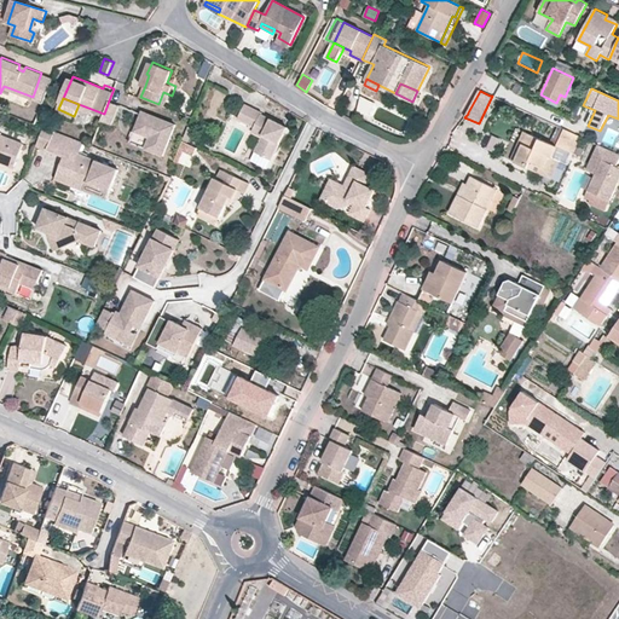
[(120,104),(109,100),(104,114),(102,119),(111,123),(120,104)]
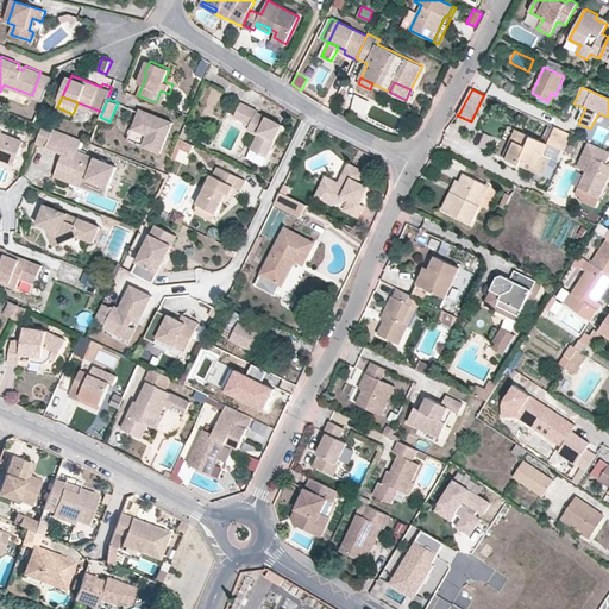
[(251,149),(268,157),(283,125),(258,113),(259,111),(242,102),(234,118),(251,125),(261,130),(258,135),(251,149)]
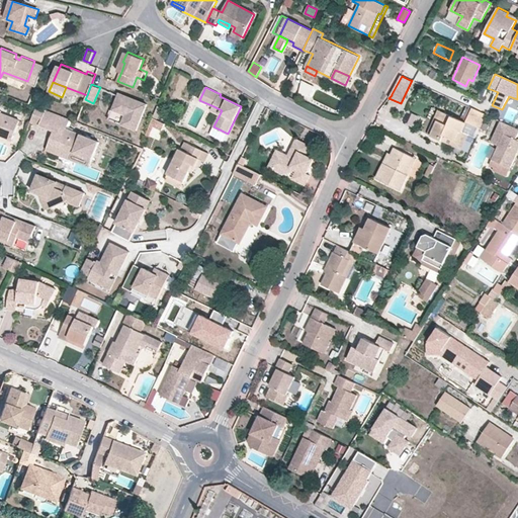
[(122,124),(137,130),(147,103),(118,92),(112,109),(126,114),(122,124)]
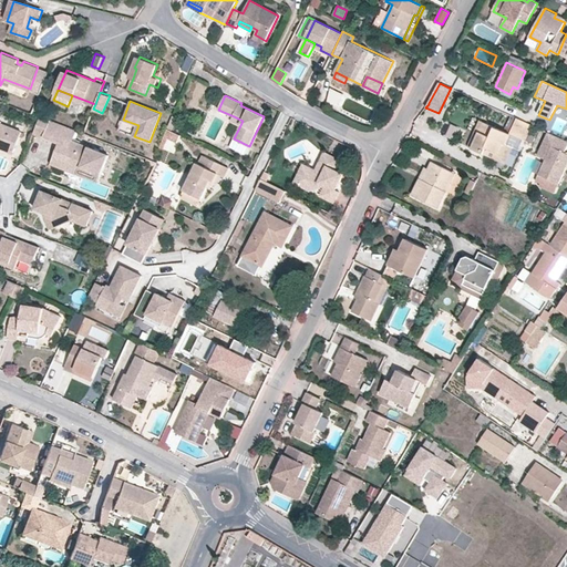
[(178,117),(173,115),(168,127),(173,129),(178,117)]
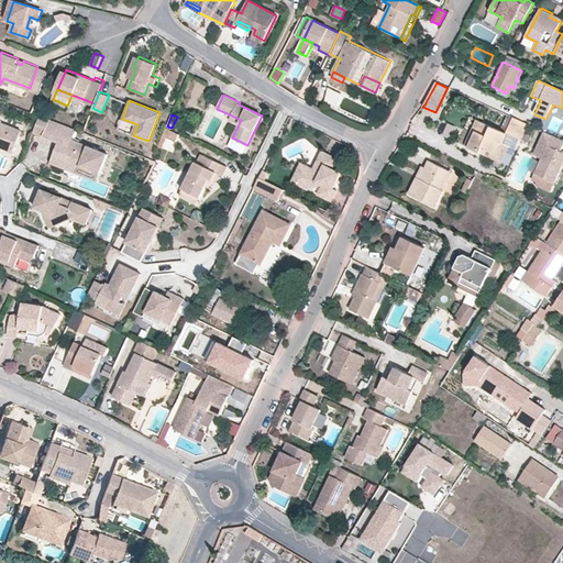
[(241,120),(232,116),(229,120),(239,124),(241,120)]
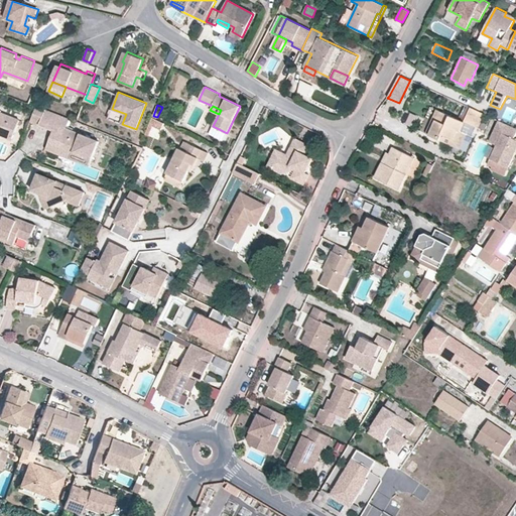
[(0,125),(14,132),(19,120),(2,113),(4,109),(0,108),(0,125)]
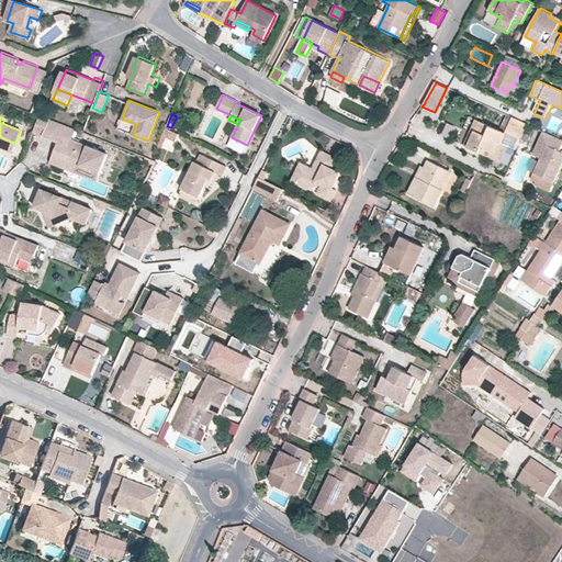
[(513,135),(519,120),(514,117),(506,132),(513,135)]
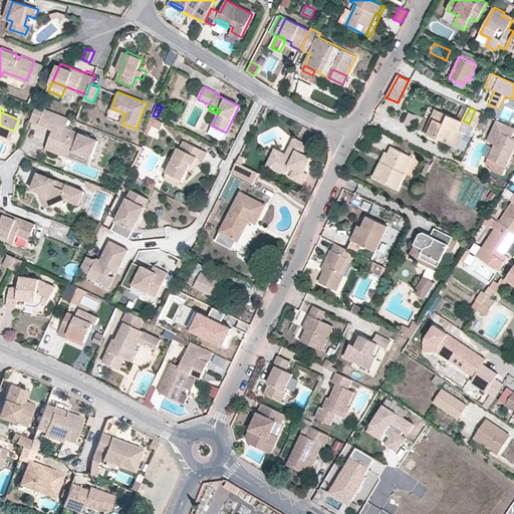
[(70,118),(47,109),(41,124),(54,130),(50,141),(63,146),(60,153),(72,159),(75,152),(92,158),(99,141),(67,127),(70,118)]
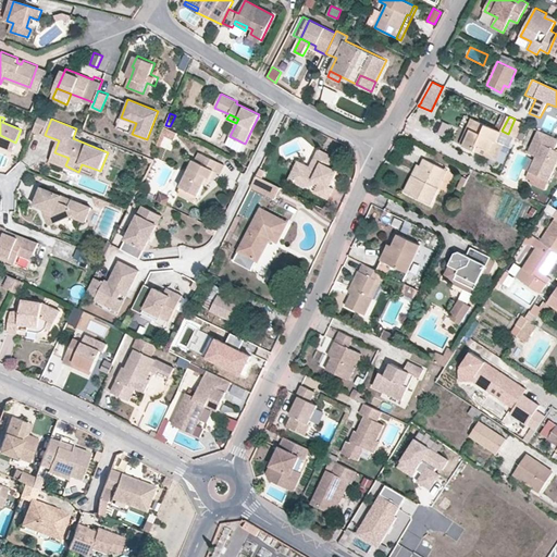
[(502,131),(472,119),(468,128),(471,130),(463,146),(475,150),(478,145),(490,150),(494,139),(497,141),(502,131)]
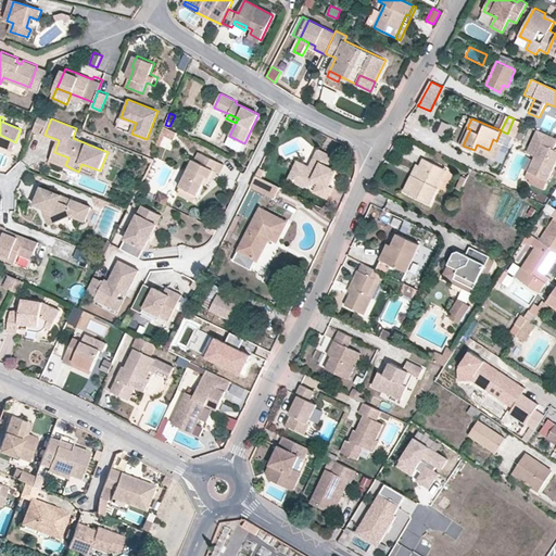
[(173,140),(177,133),(164,127),(161,134),(173,140)]
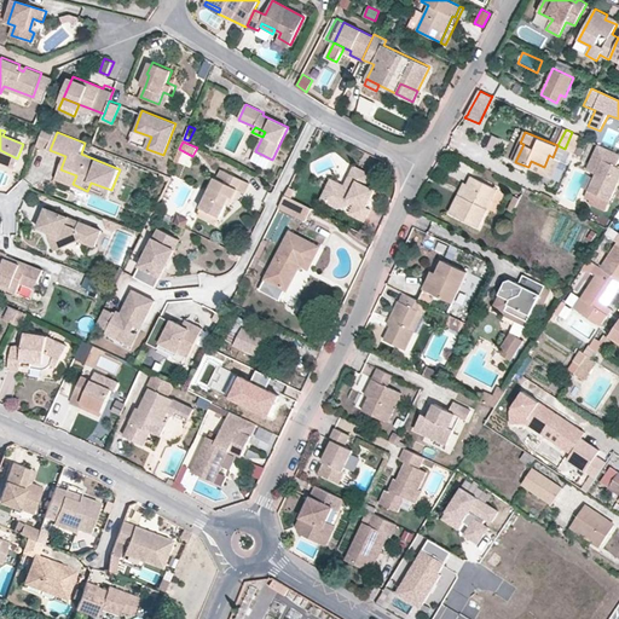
[(524,144),(520,143),(512,160),(515,162),(524,144)]
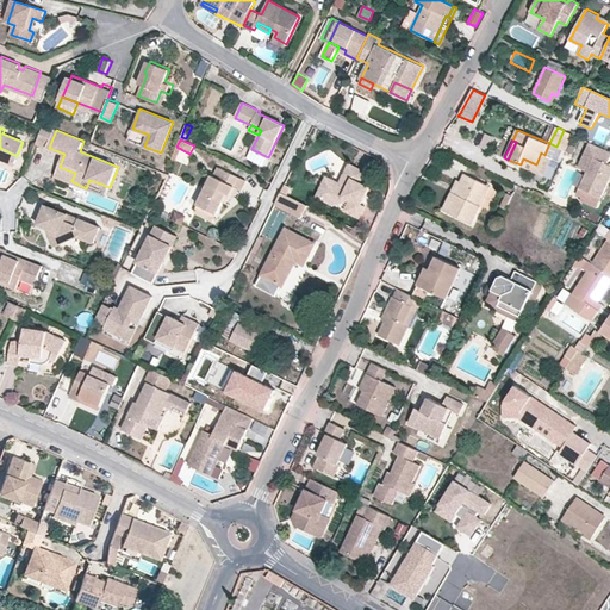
[(609,165),(608,165),(609,159),(609,151),(590,142),(590,143),(578,167),(587,172),(580,188),(602,198),(609,180),(609,165)]
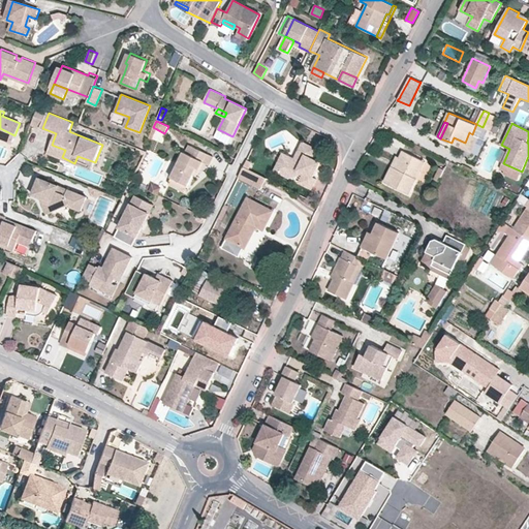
[(0,137),(11,143),(14,135),(0,128),(0,137)]
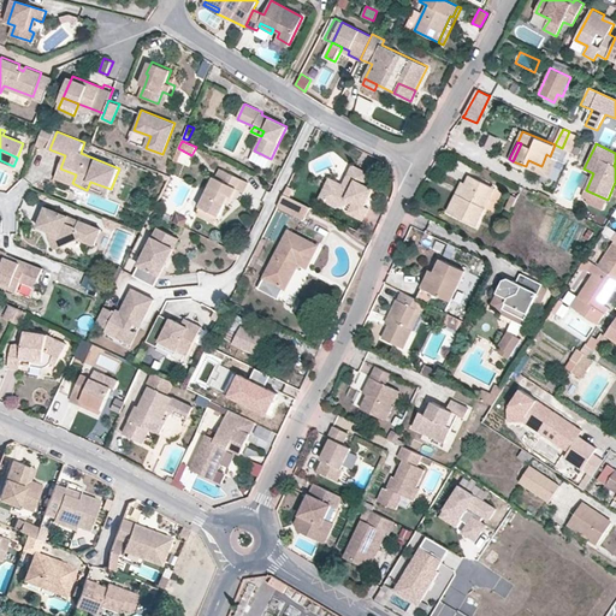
[(266,167),(271,159),(254,150),(249,160),(266,167)]
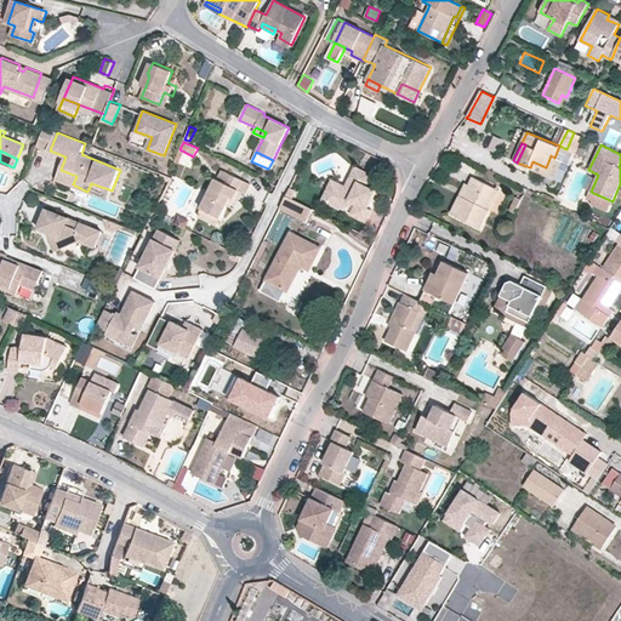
[(533,161),(530,167),(554,178),(562,160),(554,158),(550,169),(546,167),(533,161)]
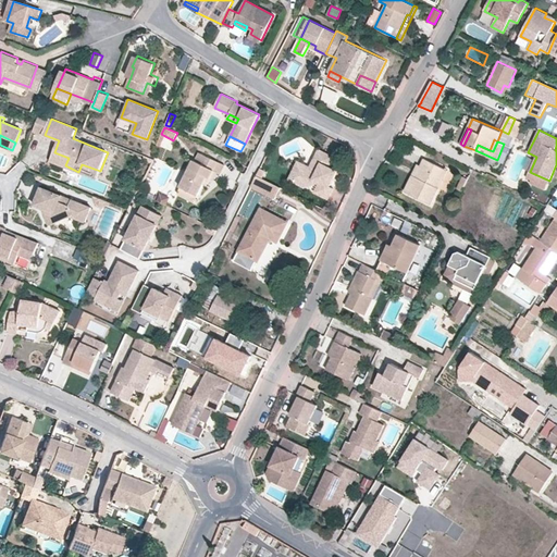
[(324,159),(329,168),(334,156),(319,149),(318,152),(325,156),(324,159)]
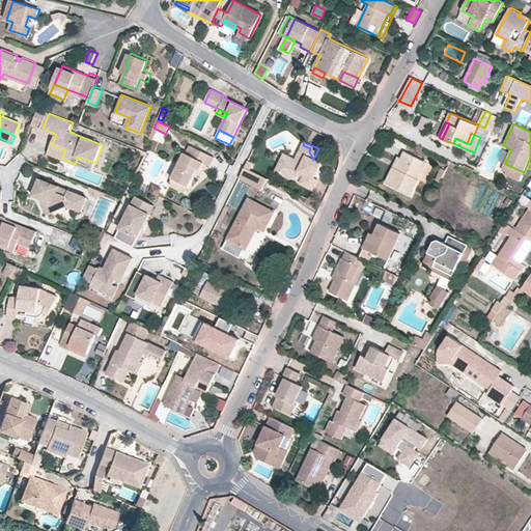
[(190,144),(173,178),(189,186),(194,175),(197,168),(200,170),(204,162),(211,165),(214,157),(190,144)]
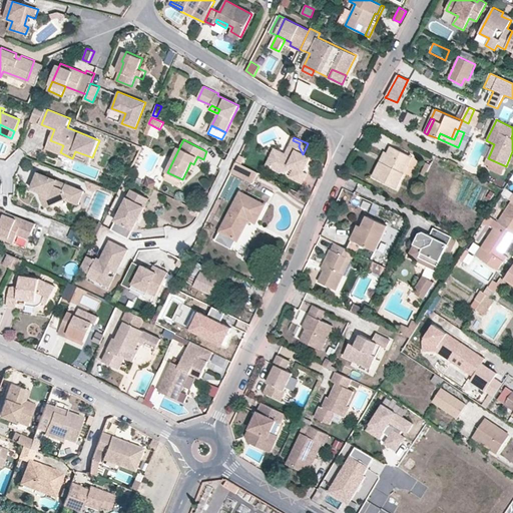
[(63,145),(50,140),(47,147),(60,152),(63,145)]
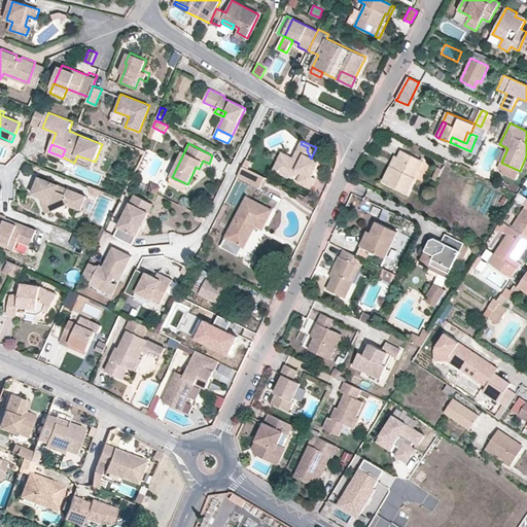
[(319,162),(311,159),(307,150),(308,147),(301,144),(294,157),(283,152),(274,169),(289,177),(303,172),(299,181),(311,188),(315,178),(312,176),(319,162)]
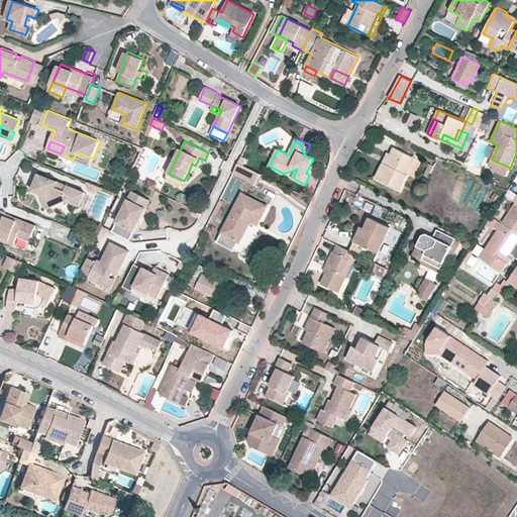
[(395,147),(391,154),(387,164),(383,161),(376,177),(400,189),(415,158),(395,147)]
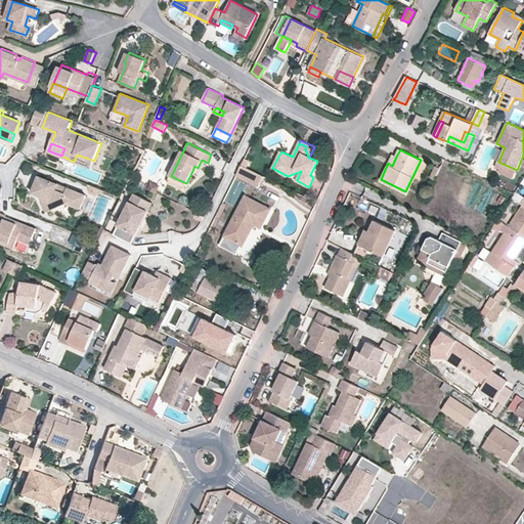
[(91,169),(94,161),(77,155),(74,162),(91,169)]
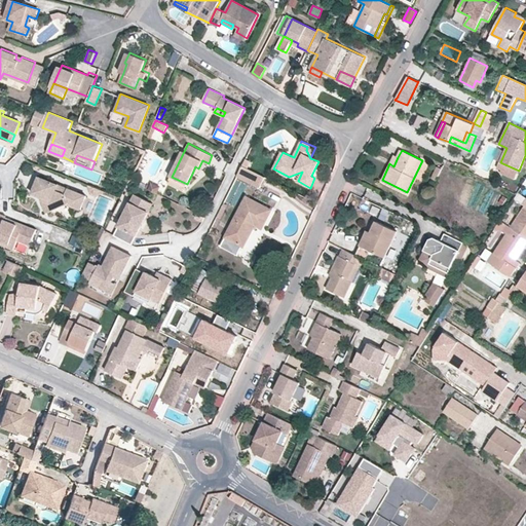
[(393,166),(398,157),(395,155),(389,163),(393,166)]
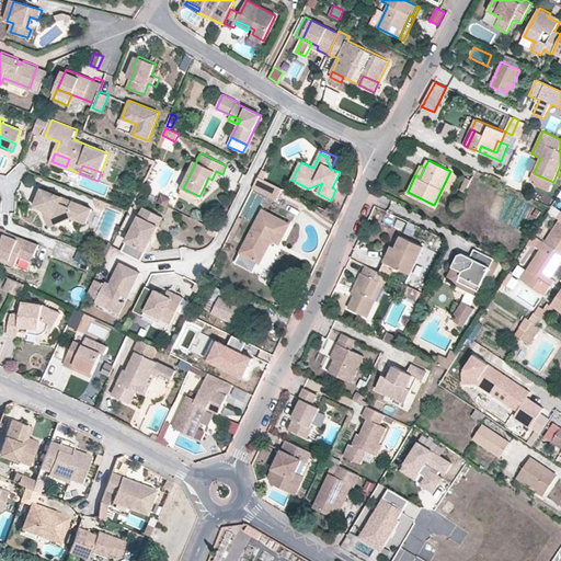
[(264,180),(267,173),(261,171),(258,176),(264,180)]
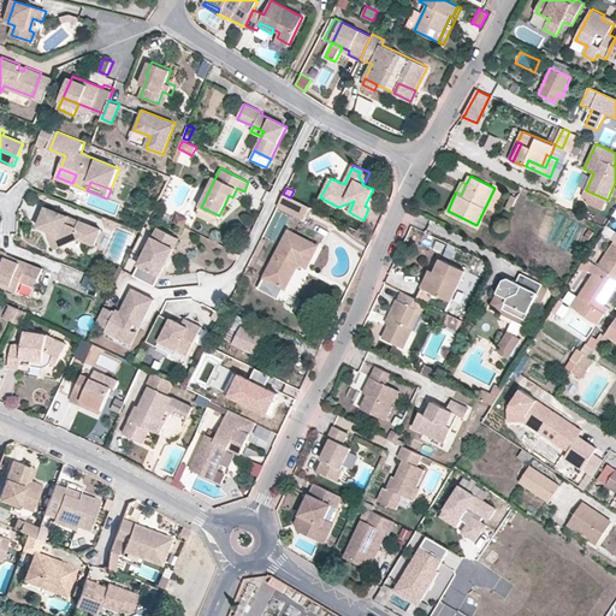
[(311,207),(283,194),(278,205),(304,219),(311,207)]
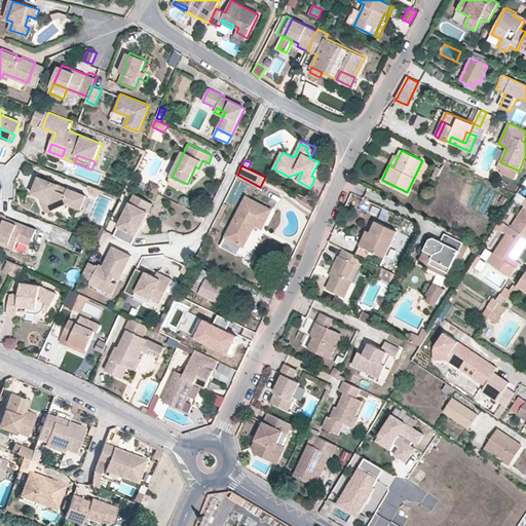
[(437,166),(431,177),(437,180),(442,168),(437,166)]
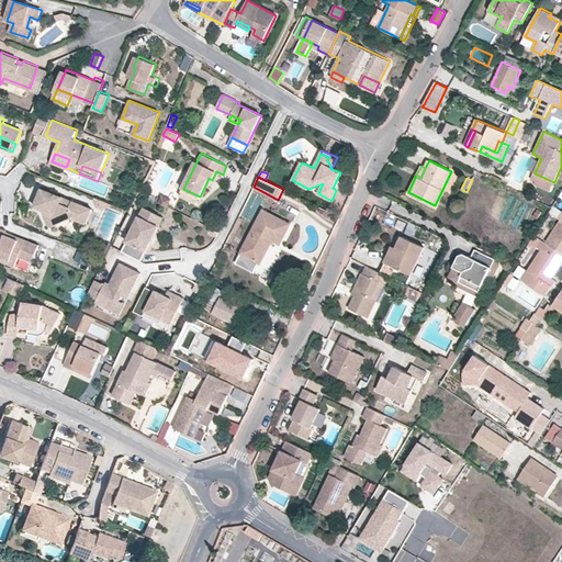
[(33,203),(43,206),(51,210),(55,221),(69,214),(86,222),(92,208),(41,186),(33,203)]
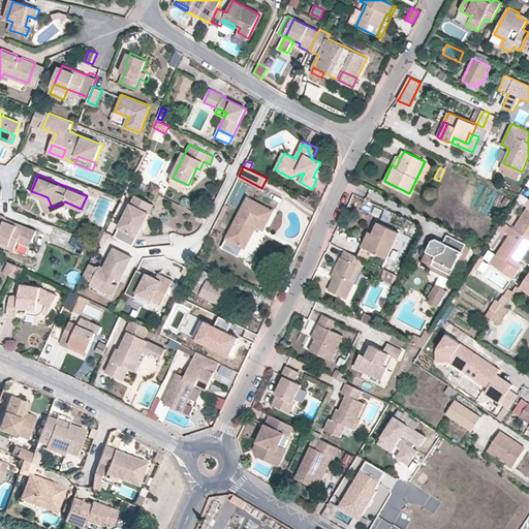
[(188,185),(173,178),(168,185),(184,192),(188,185)]
